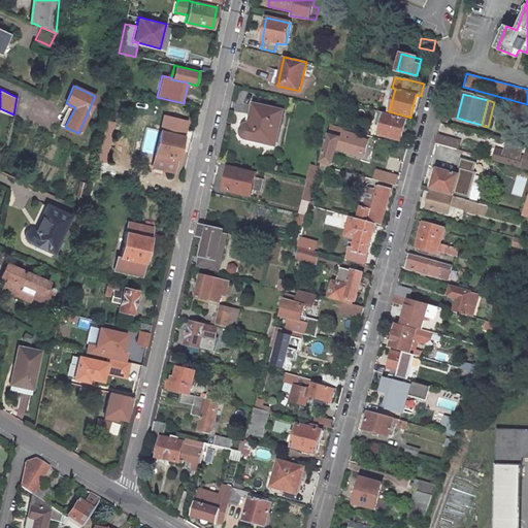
[(65,127),(75,107),(66,103),(63,110),(66,111),(60,125),(65,127)]
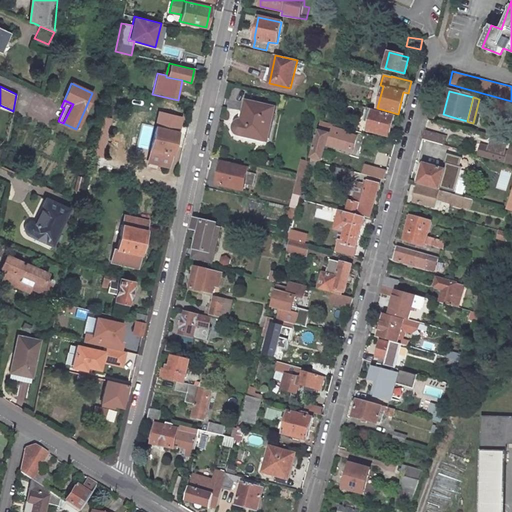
[(267,141),(275,109),(247,103),(243,122),(241,122),(238,123),(236,125),(235,126),(235,129),(236,132),(238,134),(240,135),(267,141)]
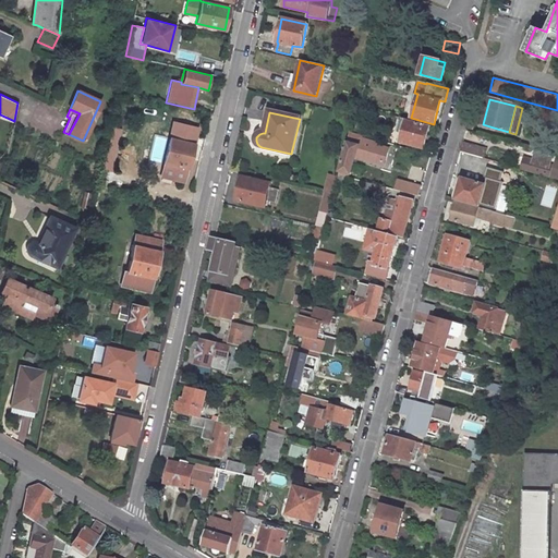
[(428,125),(405,119),(399,143),(423,148),(428,125)]
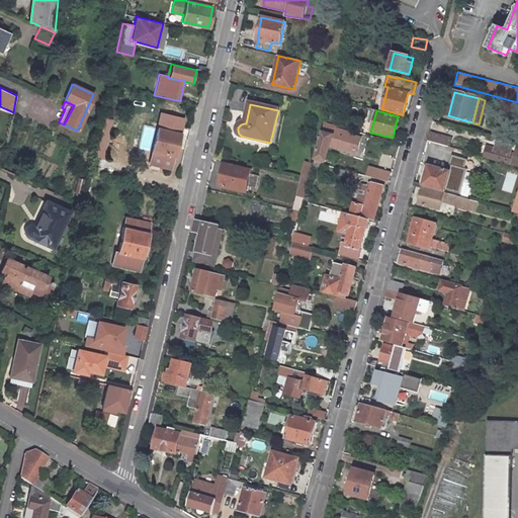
[(324,162),(331,136),(334,136),(340,133),(342,127),(323,122),(321,133),(314,159),(324,162)]
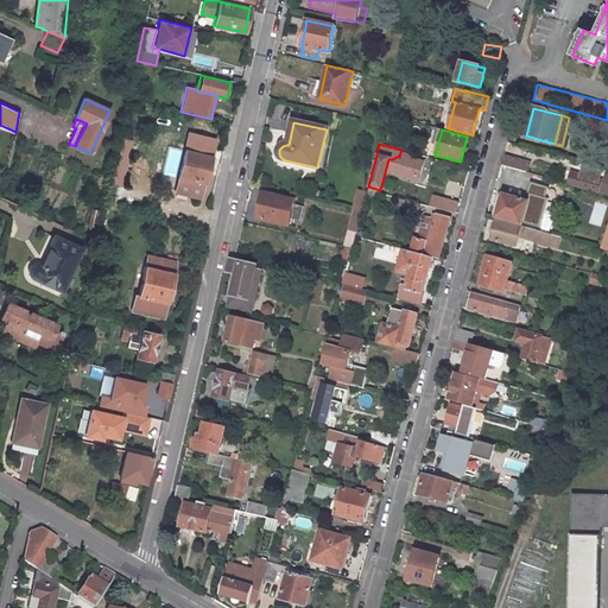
[(214,156),(184,149),(177,178),(204,184),(207,185),(214,156)]
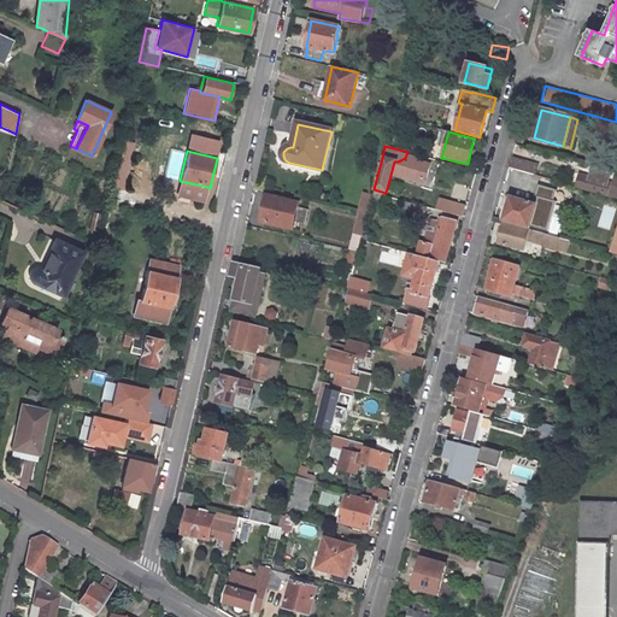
[(535,165),(510,158),(507,168),(519,171),(533,175),(535,165)]
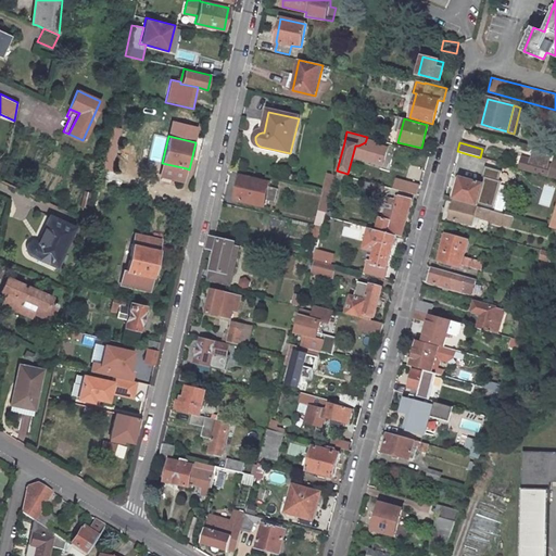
[(477,167),(495,172),(497,162),(483,158),(480,158),(477,167)]
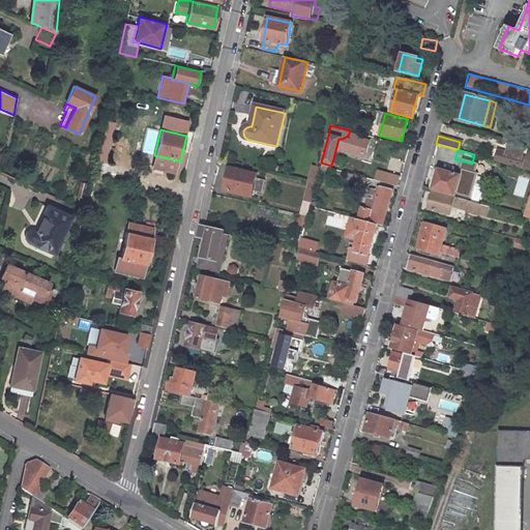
[(509,165),(529,169),(529,153),(529,158),(498,150),(495,160),(509,165)]
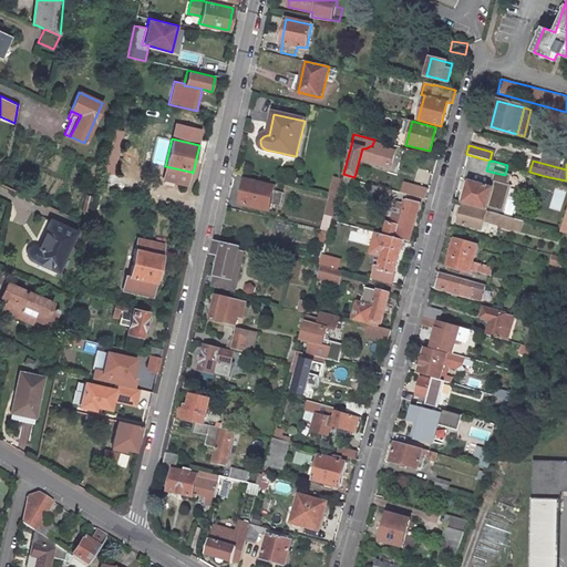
[(191,172),(165,166),(162,181),(187,186),(191,172)]
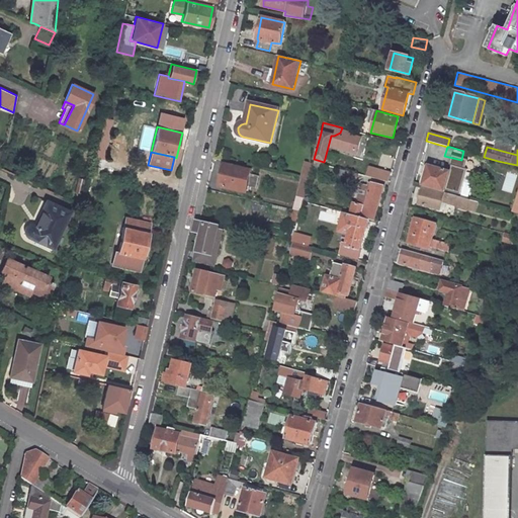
[(305,163),(300,179),(301,179),(308,180),(312,165),(312,164),(305,163)]
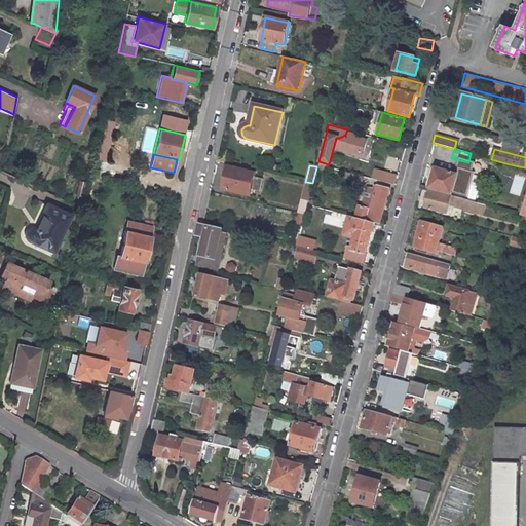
[(254,174),(228,167),(223,189),(249,195),(254,174)]
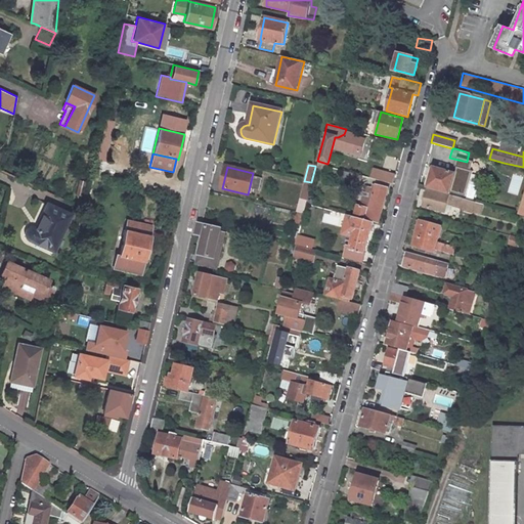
[(465,175),(433,167),(428,186),(460,194),(465,175)]
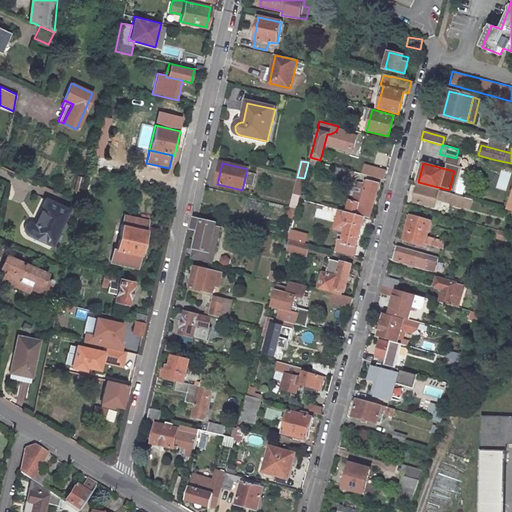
[(333,176),(351,180),(353,172),(335,167),(333,176)]
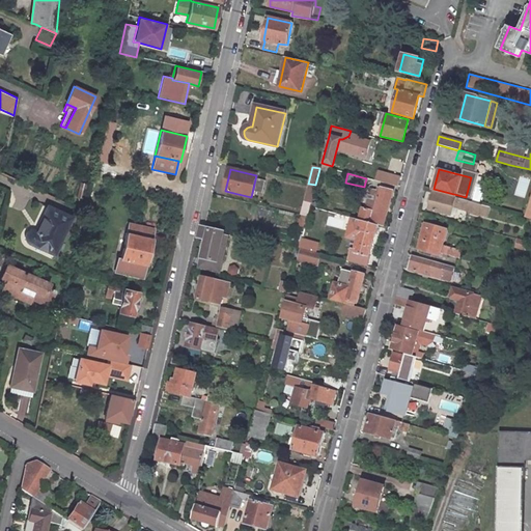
[(401,177),(385,173),(383,183),(398,187),(401,177)]
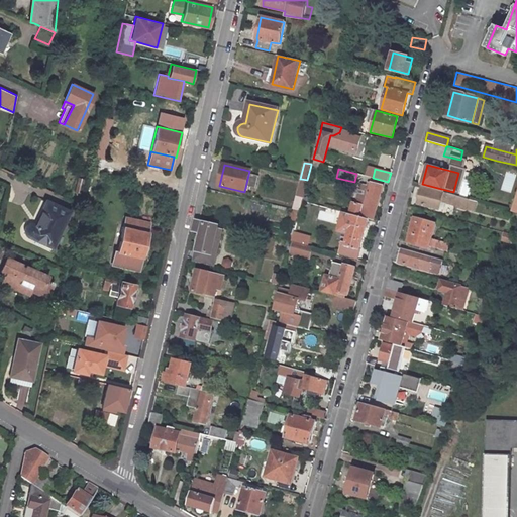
[(301,179),(297,197),(302,199),(307,180),(301,179)]
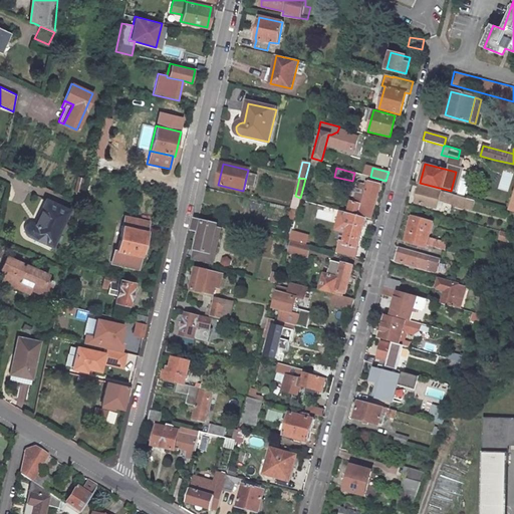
[(369,219),(378,185),(364,181),(362,185),(356,183),(351,202),(348,202),(345,212),(364,217),(367,218),(369,219)]
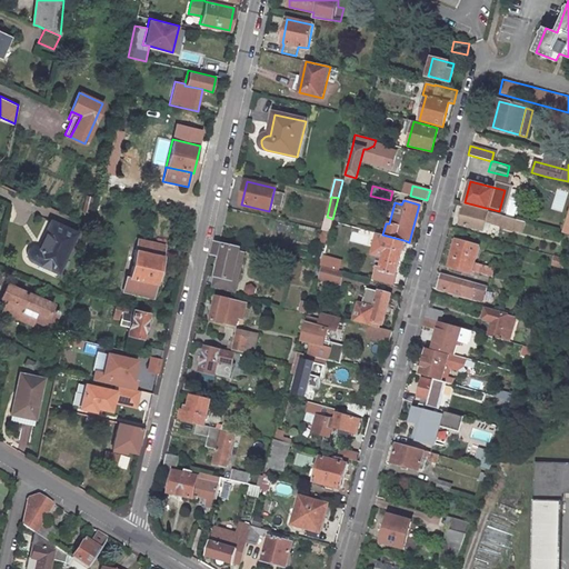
[(487,212),(463,206),(461,211),(460,220),(483,227),(485,219),(511,227),(513,218),(511,217),(488,211),(487,212)]
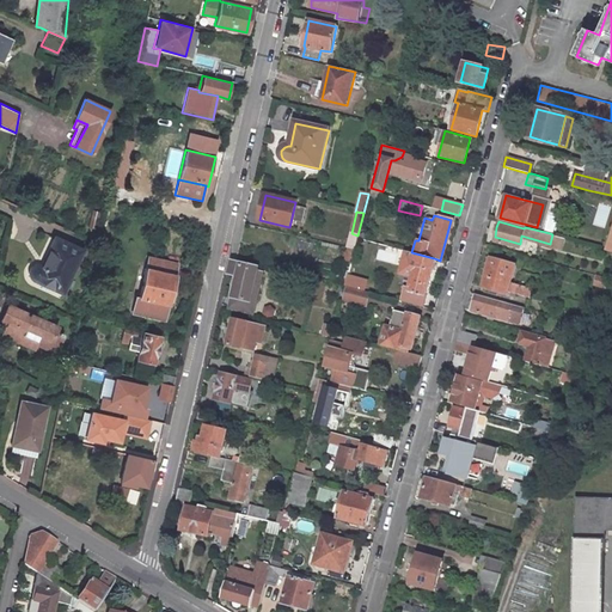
[(80,249),(54,237),(41,265),(38,264),(35,264),(32,265),(30,268),(29,270),(29,273),(29,275),(30,277),(32,280),(60,292),(80,249)]
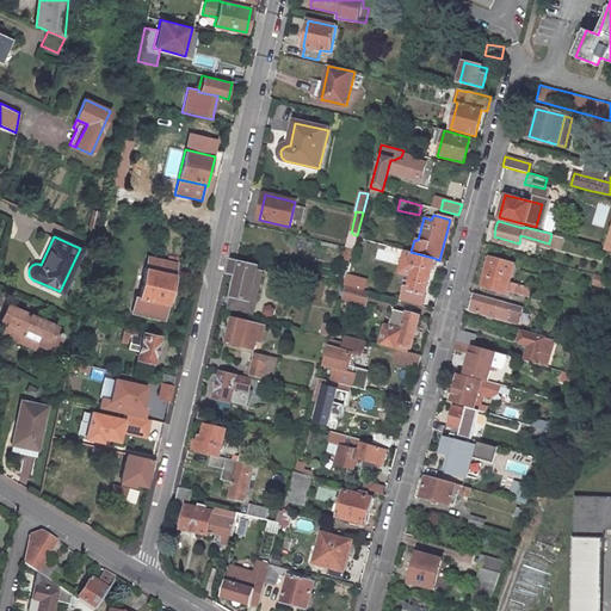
[(352,261),(356,250),(349,247),(345,260),(351,261),(352,261)]
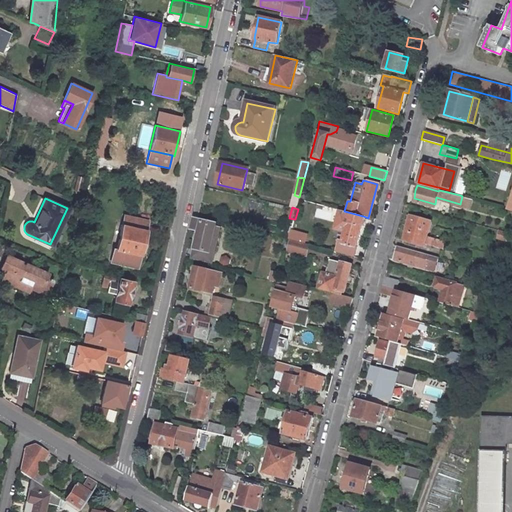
[(344,231),(341,244),(337,242),(335,252),(353,257),(363,216),(344,211),(342,211),(339,210),(334,229),(344,231)]
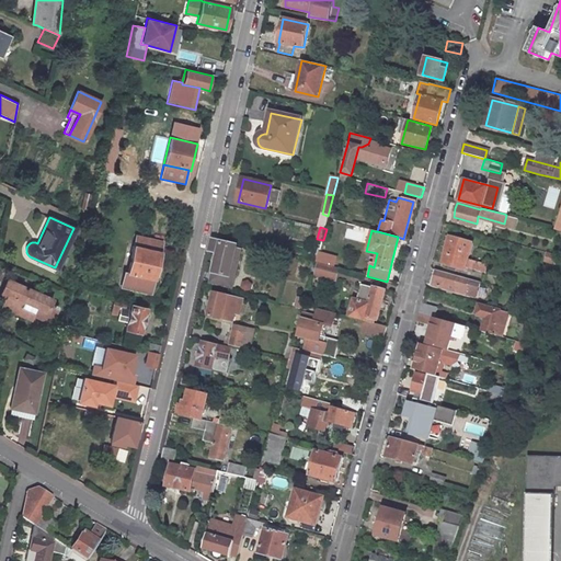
[(135,236),(126,273),(123,287),(149,294),(152,278),(160,241),(135,236)]
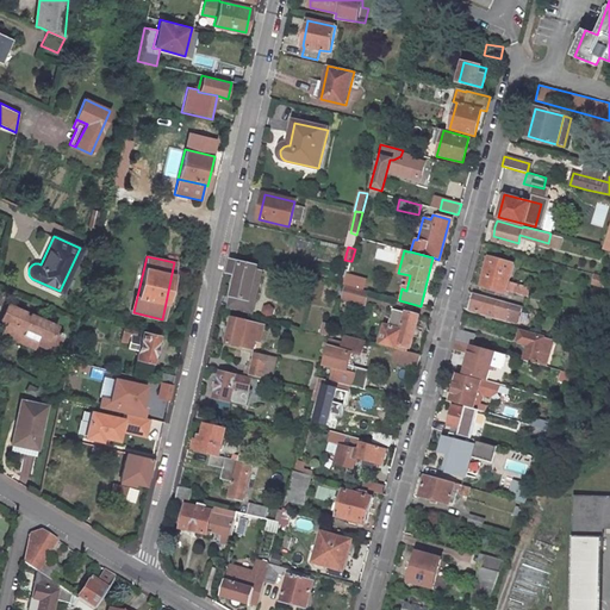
[(256,271),(241,266),(241,261),(230,259),(228,274),(237,277),(231,303),(253,307),(255,298),(250,297),(256,271)]
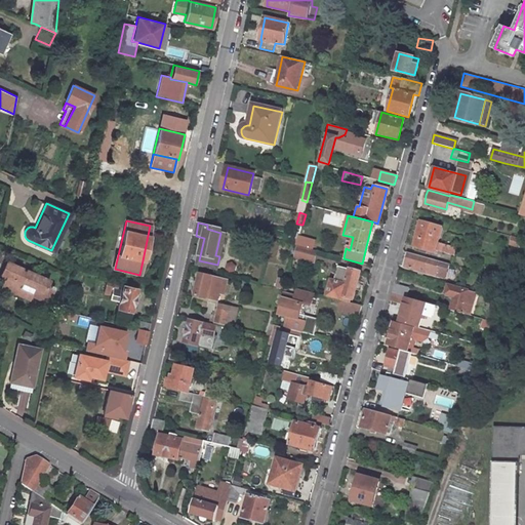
[(442,228),(420,223),(413,246),(436,252),(437,249),(439,242),(442,228)]
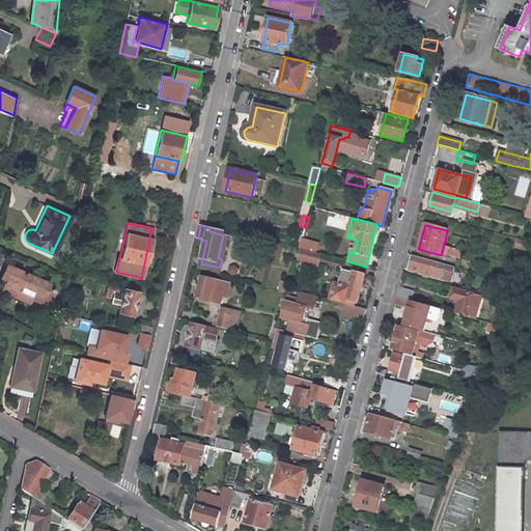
[(223,235),(218,258),(222,259),(227,236),(226,235),(223,235)]
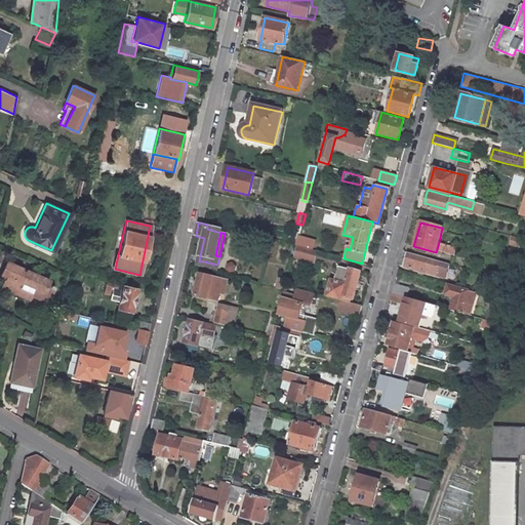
[(511,235),(509,244),(519,246),(522,238),(511,235)]
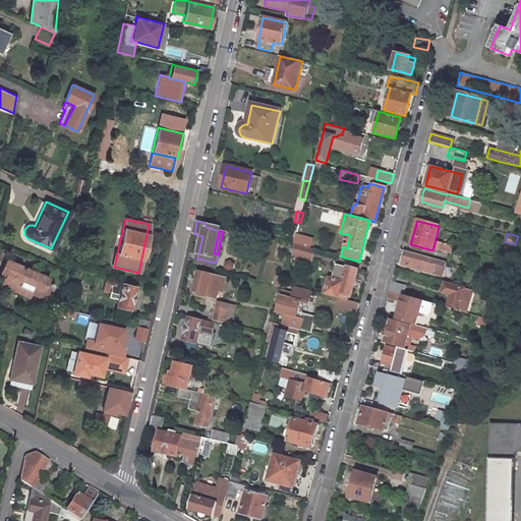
[(439,248),(450,251),(452,245),(441,242),(439,248)]
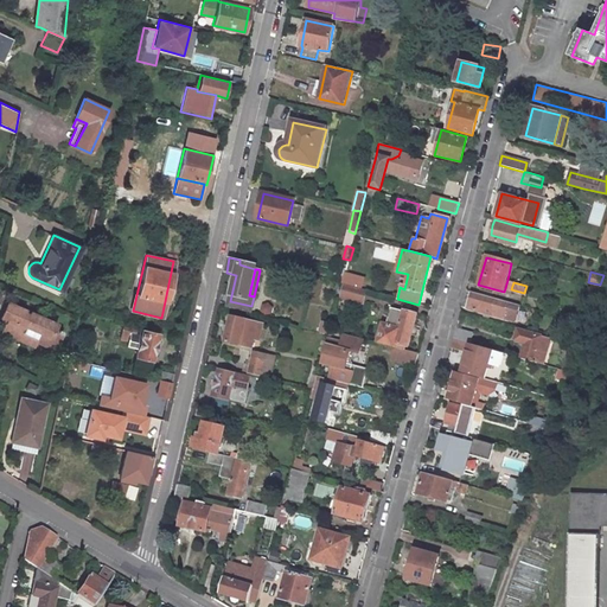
[(344,299),(363,304),(366,291),(359,289),(356,288),(349,286),(346,286),(344,299)]
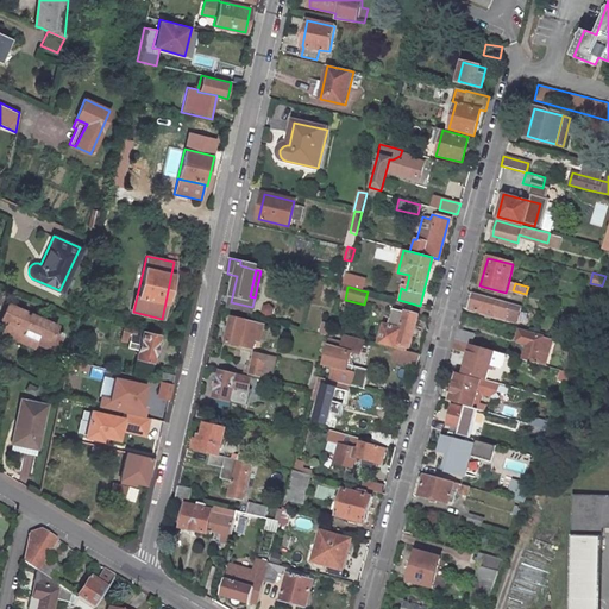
[(506,301),(473,293),(469,308),(491,314),(518,321),(521,306),(506,301)]
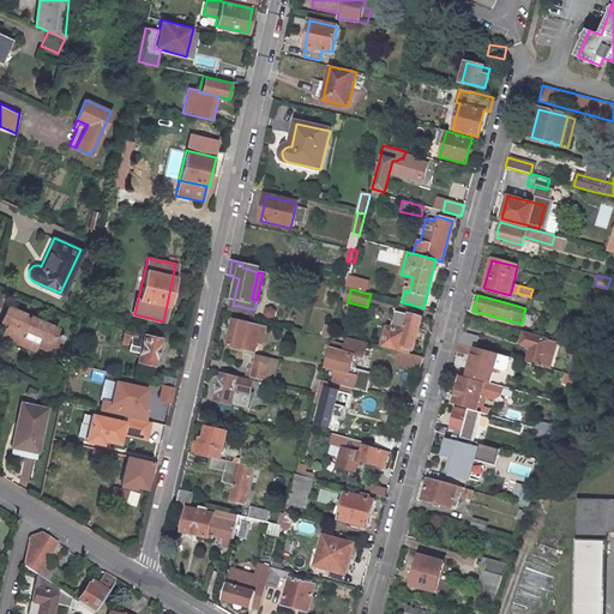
[(55,327),(28,315),(26,318),(22,314),(23,312),(6,305),(0,315),(0,320),(7,324),(5,330),(1,337),(12,342),(12,339),(28,347),(30,342),(54,354),(61,338),(53,333),(55,327)]
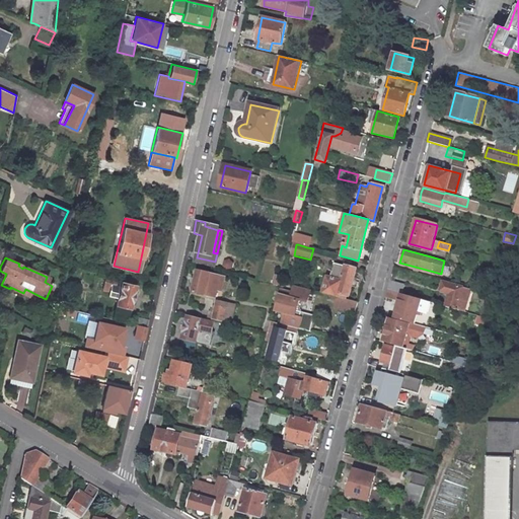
[(341,280),(329,278),(326,277),(322,293),(323,293),(337,297),(342,298),(345,299),(346,296),(348,296),(355,269),(345,266),(344,270),(340,269),(340,272),(342,273),(341,280)]
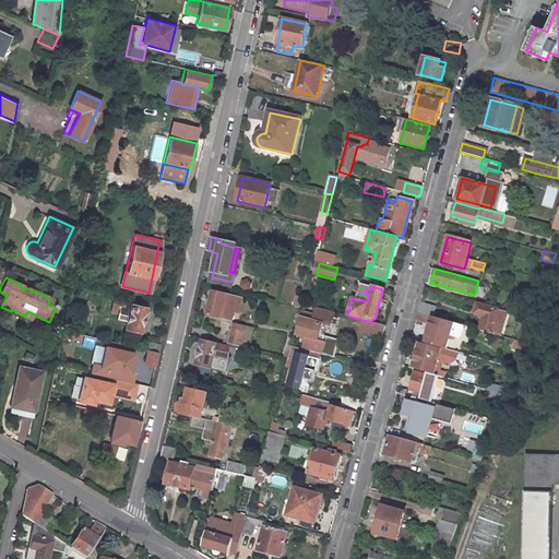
[(355,299),(367,301),(368,294),(366,293),(357,290),(355,299)]
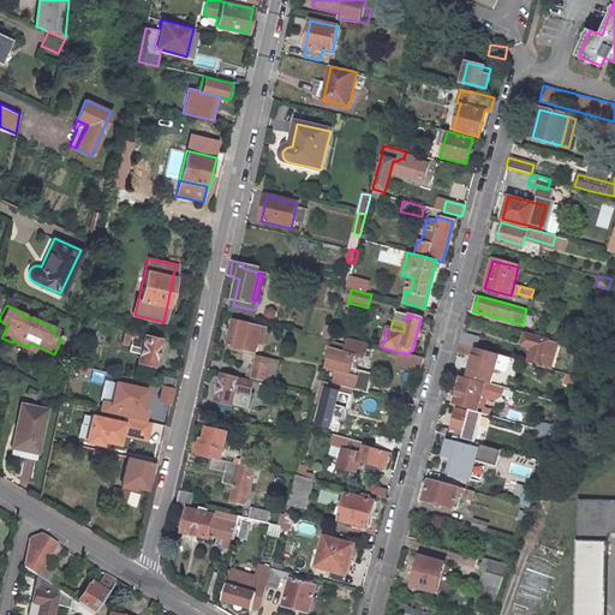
[(227,347),(254,353),(256,344),(260,328),(233,322),(232,330),(225,329),(224,335),(230,338),(227,347)]
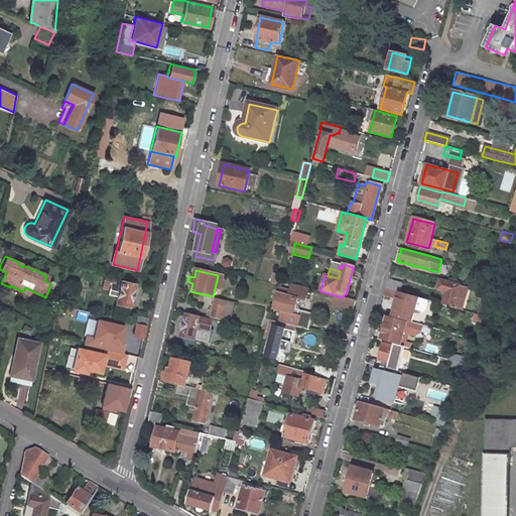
[(114,280),(103,277),(101,287),(112,290),(113,282),(114,280)]
